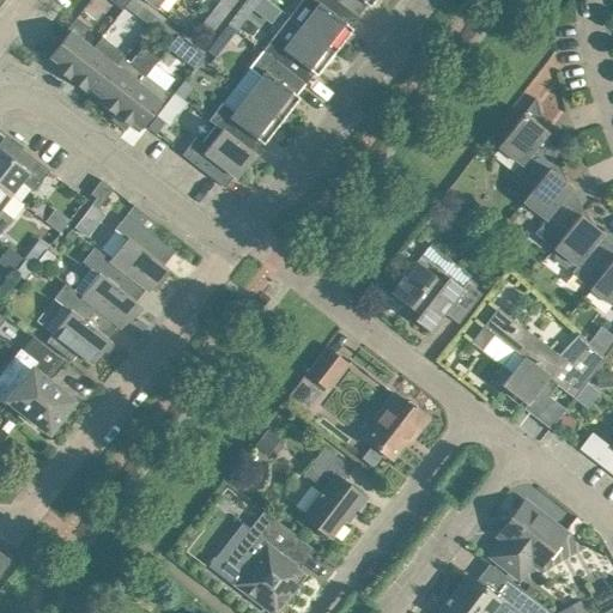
[(129,0),(108,0),(116,6),(122,11),(129,0)]
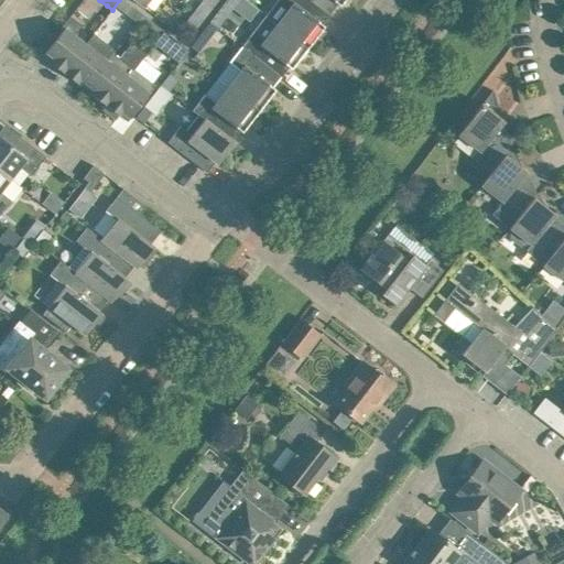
[(131,8),(121,0),(120,0),(116,7),(126,14),(131,8)]
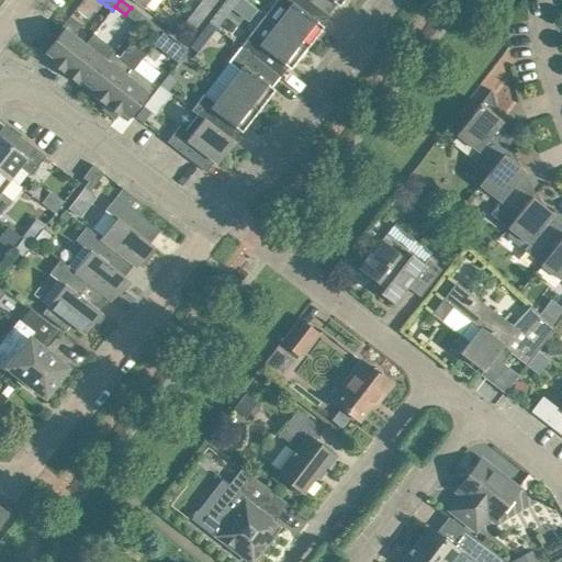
[(321,24),(328,14),(308,0),(277,0),(289,9),(276,24),(306,48),(323,26),(321,24)]
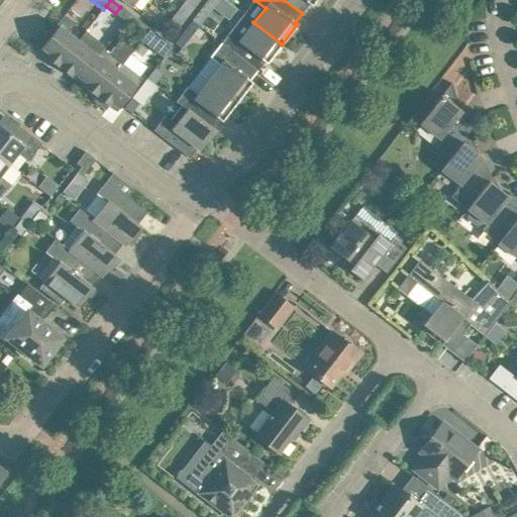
[(311,6),(315,0),(284,0),(302,13),(309,4),(311,6)]
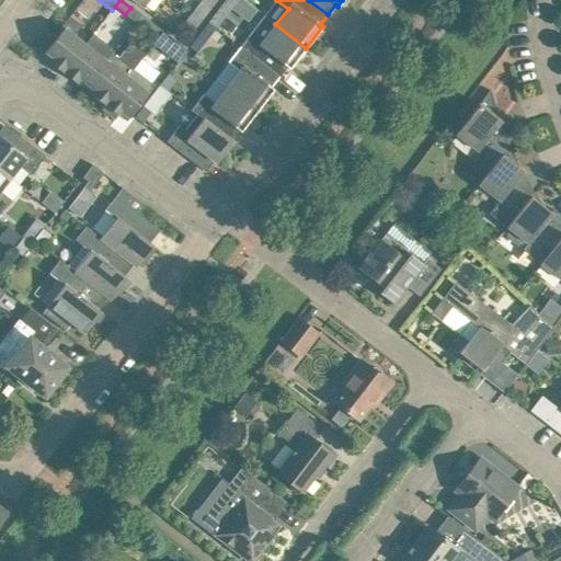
[(202,20),(210,9),(201,1),(192,12),(202,20)]
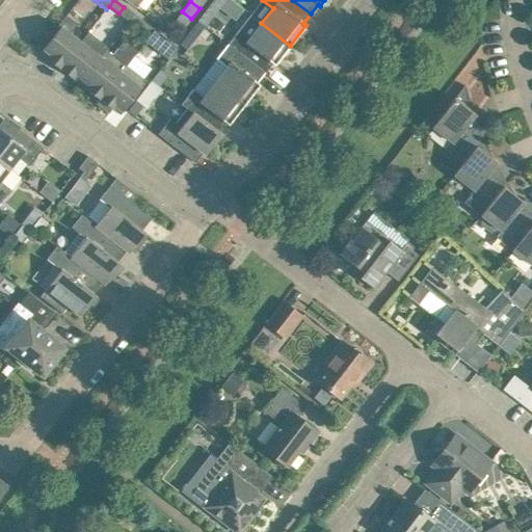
[(204,27),(212,17),(205,10),(197,21),(204,27)]
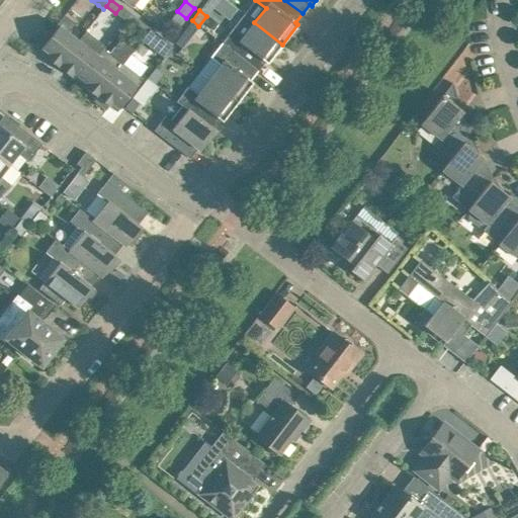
[(177,29),(186,18),(177,11),(169,23),(177,29)]
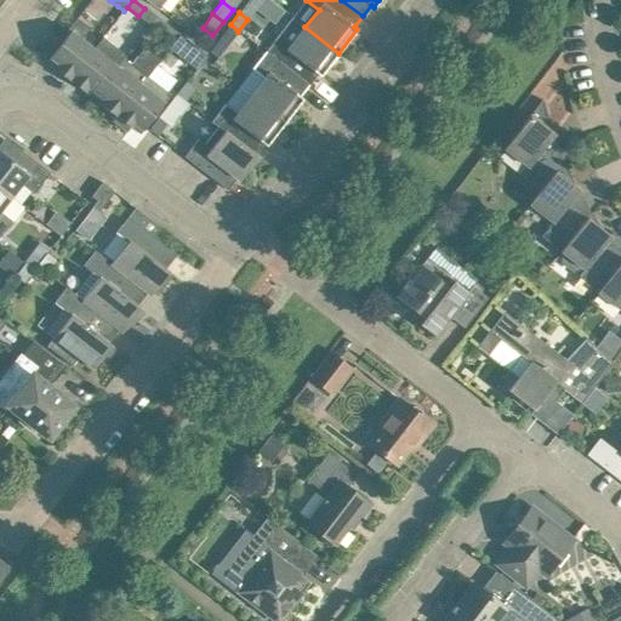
[(180,35),(157,17),(151,24),(174,43),(180,35)]
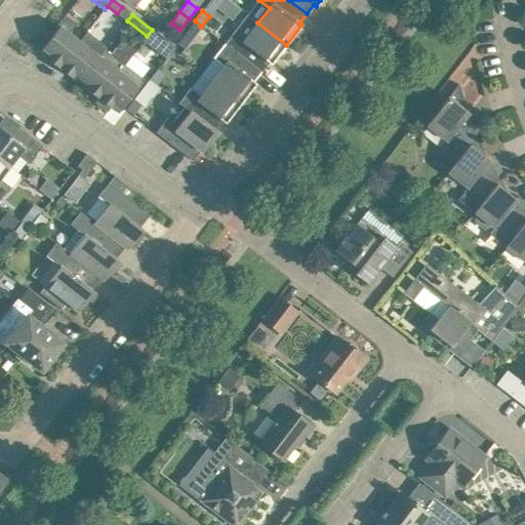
[(286,45),(257,23),(247,14),(225,44),(260,73),(269,63),(271,65),(286,45)]
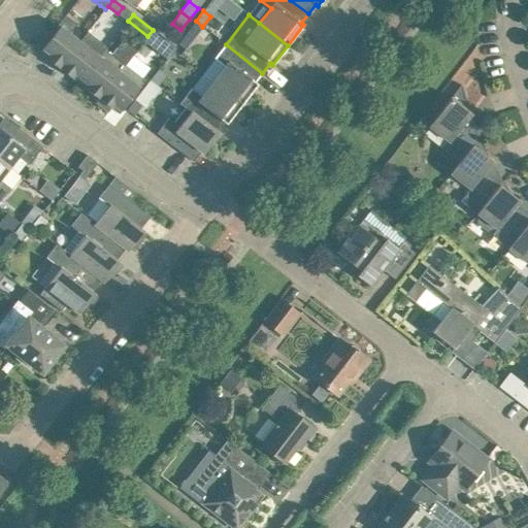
[(60,69),(80,42),(69,34),(76,25),(65,15),(58,26),(59,28),(40,53),(41,54),(42,52),(48,57),(47,59),(60,69)]
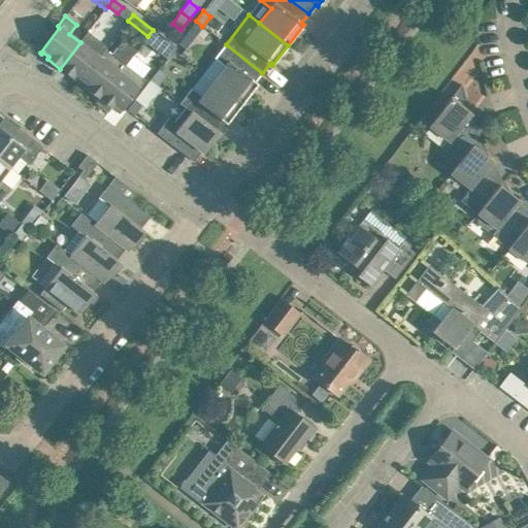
[(195,37),(202,27),(196,21),(188,31),(195,37)]
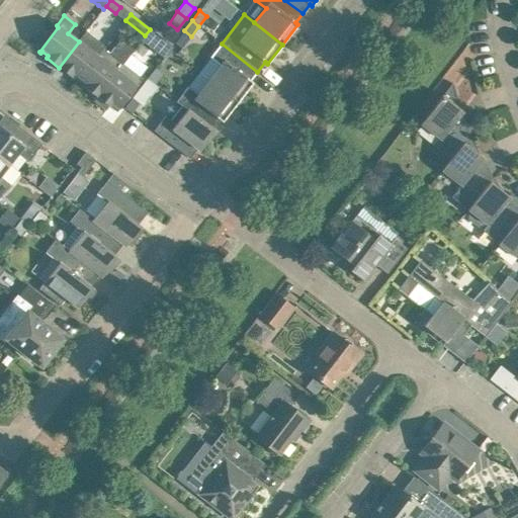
[(172,47),(150,29),(145,35),(167,53),(172,47)]
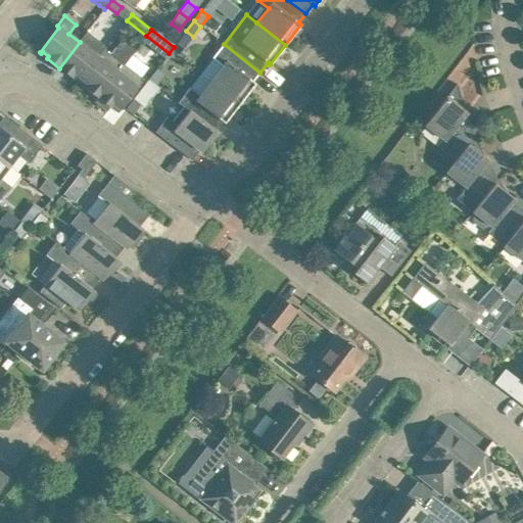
[(80,81),(104,50),(103,49),(105,47),(87,32),(80,42),(59,68),(72,78),(74,76),(80,81)]
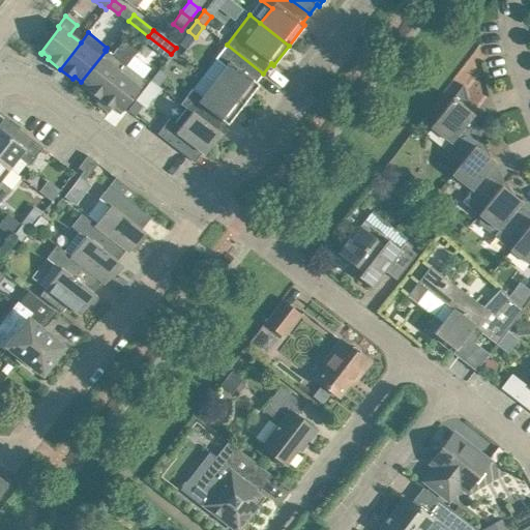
[(125,65),(126,66),(138,51),(124,39),(112,55),(106,51),(81,82),(88,87),(87,90),(99,99),(125,65)]
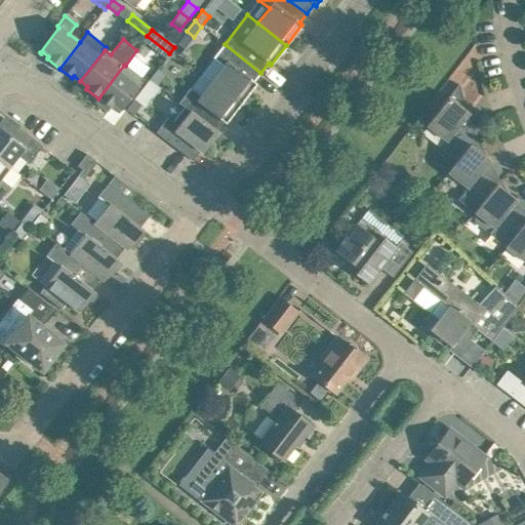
[(253,82),(260,73),(225,44),(213,58),(224,67),(212,82),(241,104),(256,84),(253,82)]
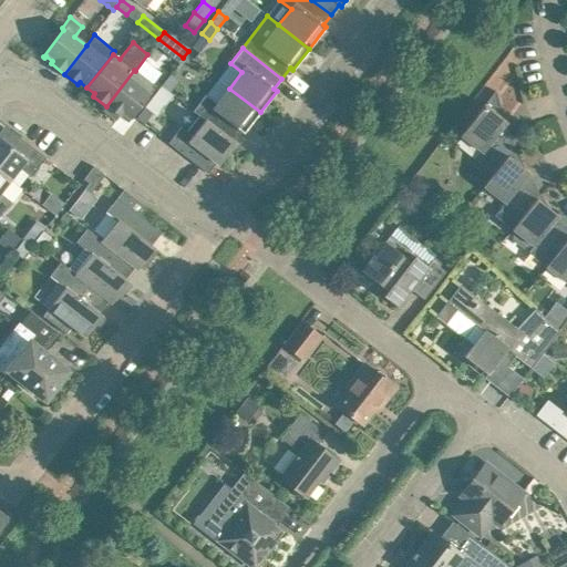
[(129,122),(155,86),(135,71),(134,70),(106,106),(103,110),(116,121),(121,114),(129,120),(127,122),(129,122)]
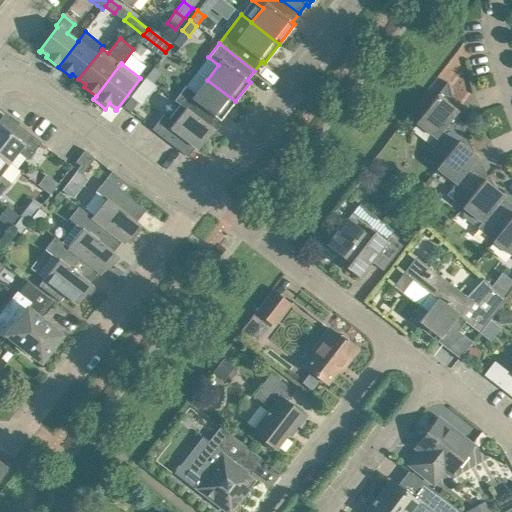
[(152,83),(160,73),(153,68),(145,78),(152,83)]
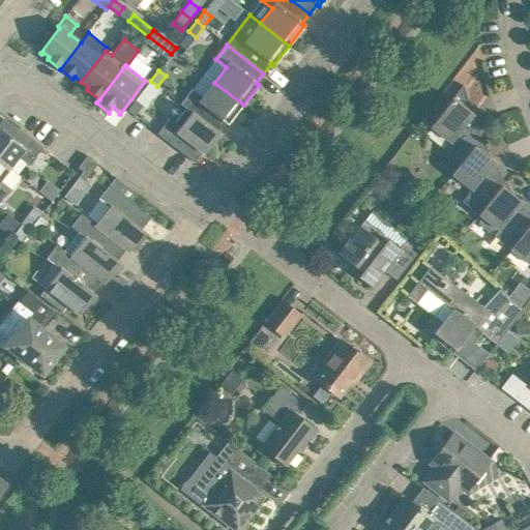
[(228,125),(243,105),(214,83),(202,97),(192,89),(180,105),(190,113),(192,112),(217,131),(225,123),(228,125)]
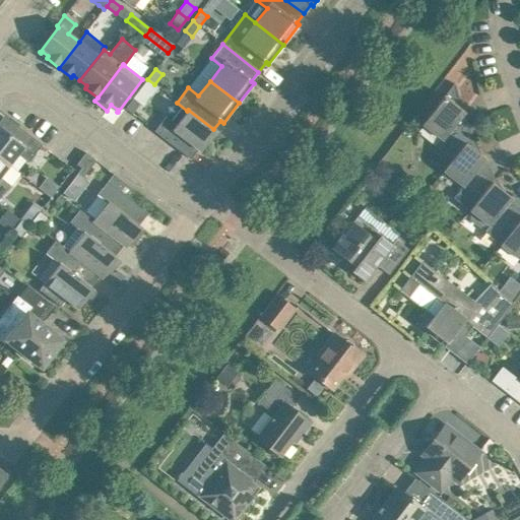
[(465,126),(458,120),(464,112),(461,110),(454,83),(453,83),(453,84),(423,125),(442,139),(436,146),(452,159),(453,159),(471,136),(471,135),(470,136),(469,137),(461,131),(465,126)]
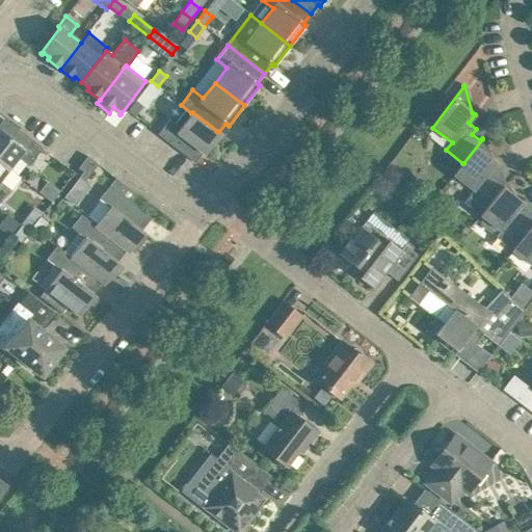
[(134,116),(142,106),(135,101),(127,111),(134,116)]
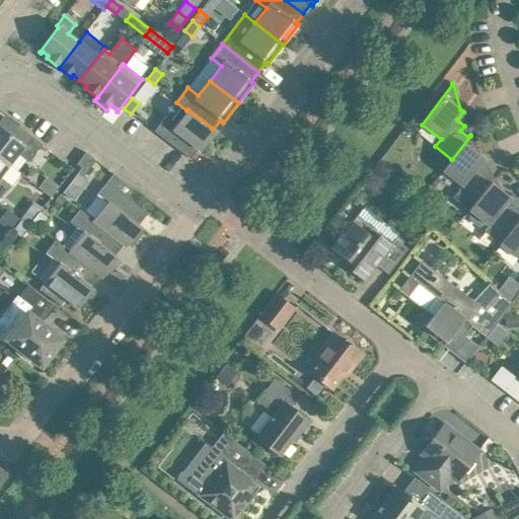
[(200,151),(216,131),(213,129),(188,109),(187,110),(175,125),(165,117),(154,131),(190,159),(198,150),(200,151)]
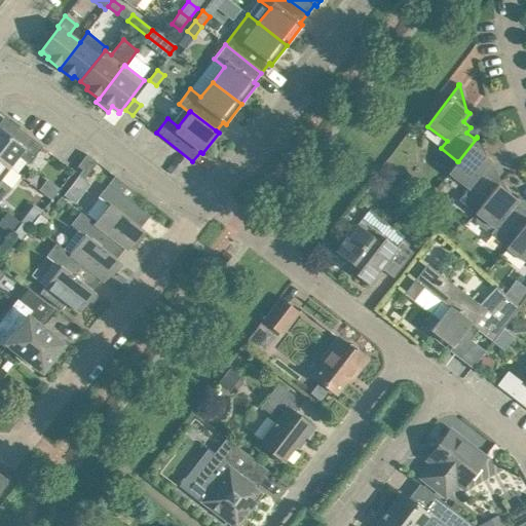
[(29,164),(42,146),(17,127),(10,138),(0,129),(0,160),(9,167),(17,156),(29,164)]
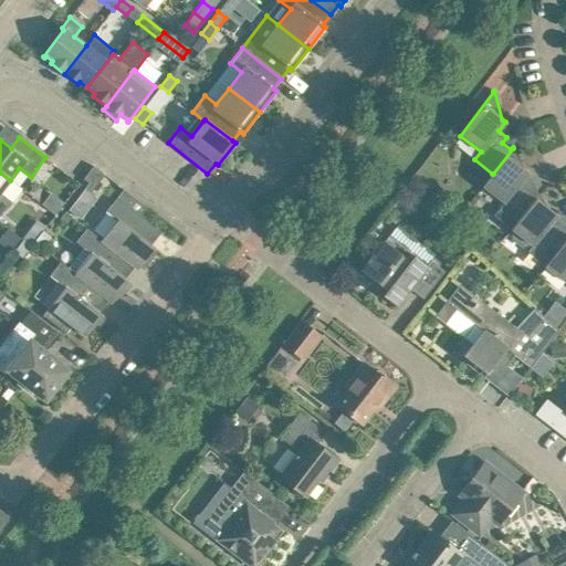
[(527,189),(531,186),(522,180),(528,173),(523,168),(513,148),(493,174),(492,174),(482,186),(503,202),(493,216),(512,230),(538,195),(536,196),(527,189)]
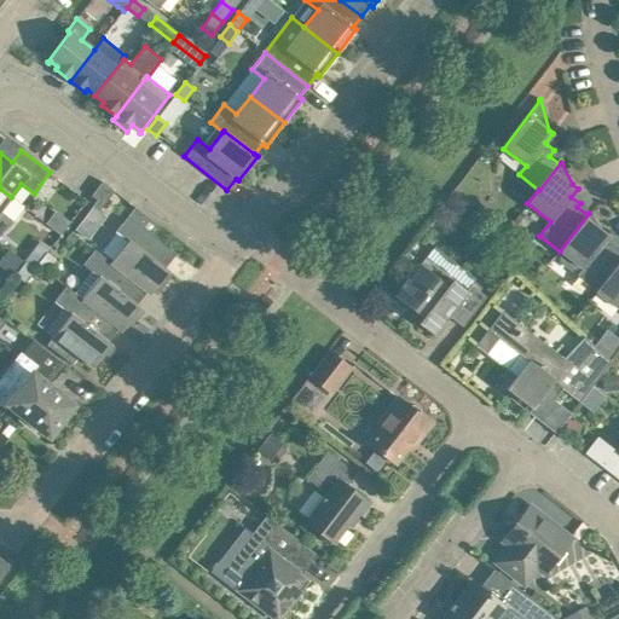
[(98,212),(114,191),(102,181),(91,196),(97,200),(92,206),(98,212)]
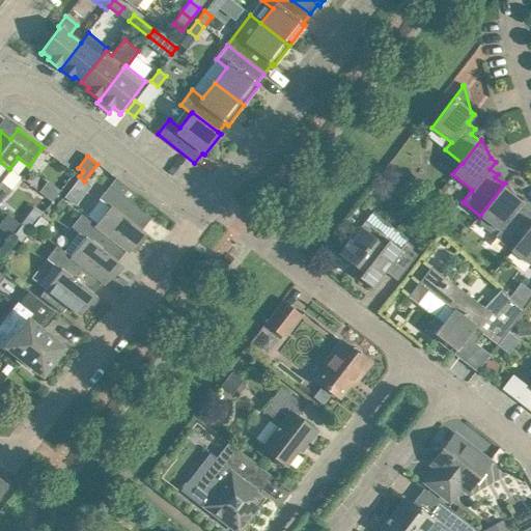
[(0,180),(9,169),(0,162),(0,202),(10,189),(0,180)]
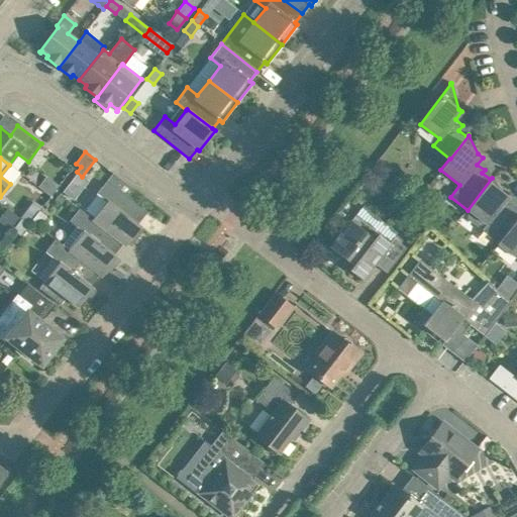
[(146,212),(127,198),(133,190),(112,173),(97,194),(106,201),(92,219),(79,209),(78,209),(122,243),(122,244),(125,246),(127,244),(130,246),(137,237),(134,234),(140,226),(137,224),(146,212)]
